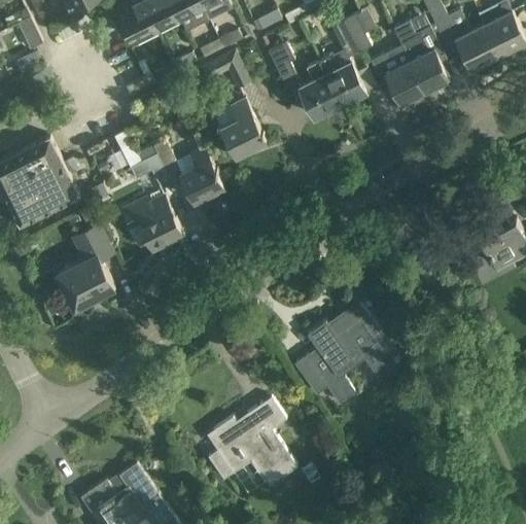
[(30,0),(40,20),(49,14),(41,0),(30,0)]
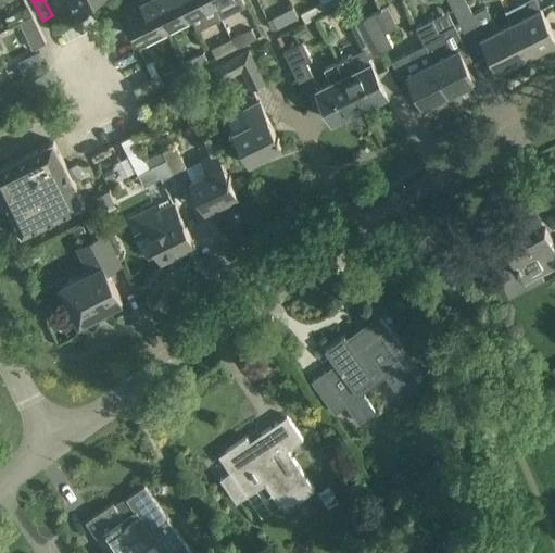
[(70,12),(80,7),(93,0),(64,0),(70,12)]
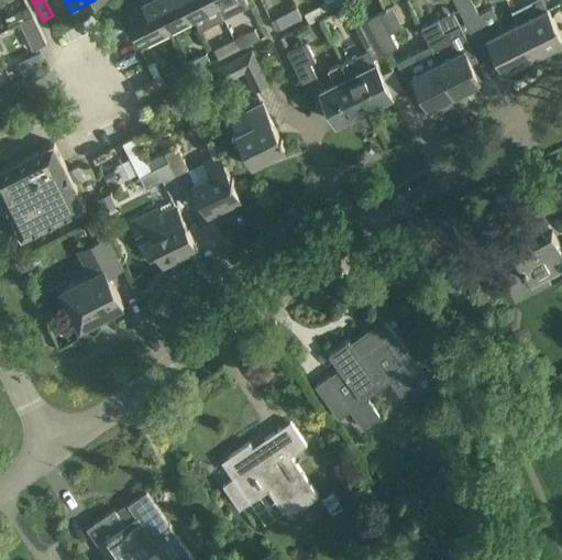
[(142,43),(167,31),(151,0),(144,0),(125,10),(142,43)]
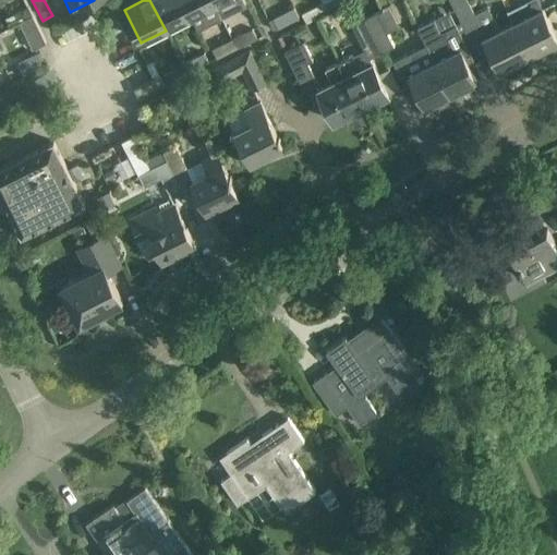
[(180,0),(149,0),(166,31),(190,19),(180,0)]
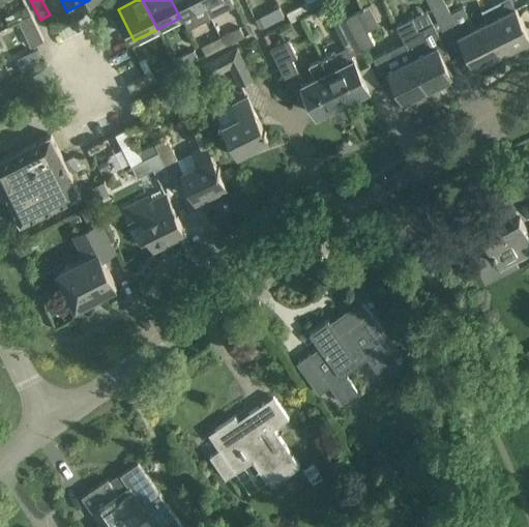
[(171,0),(180,18),(203,6),(200,0),(171,0)]
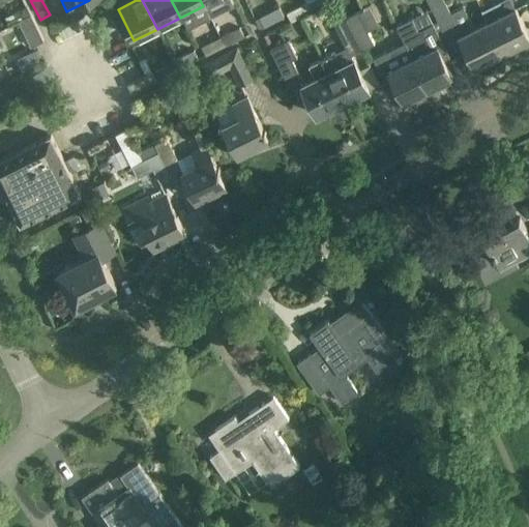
[(315,0),(305,5),(303,6),(304,6),(309,15),(309,16),(340,0),(315,0)]
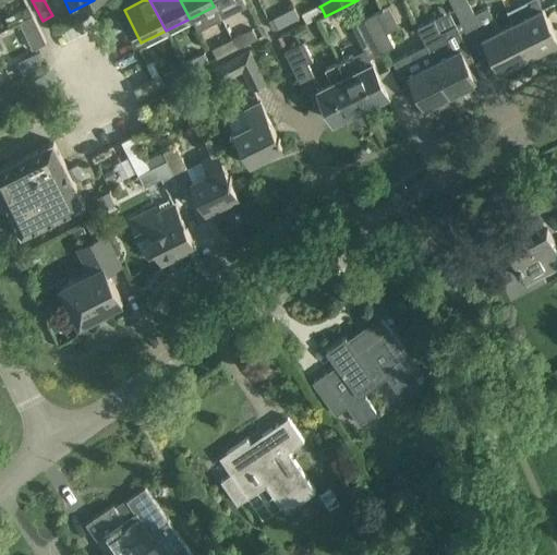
[(448,0),(464,34),(479,26),(464,0),(448,0)]
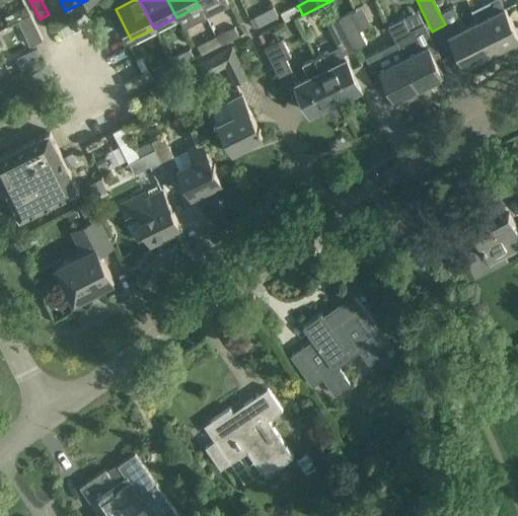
[(280,16),(284,24),(302,14),(298,6),(280,16)]
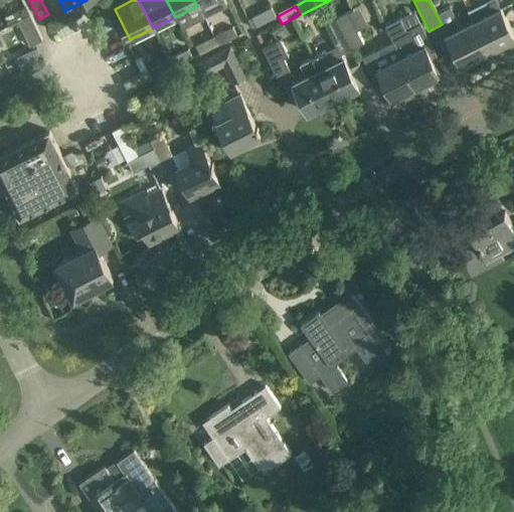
[(473,24),(488,53),(513,39),(513,38),(500,11),(498,12),(495,6),(485,11),(488,17),(473,24)]
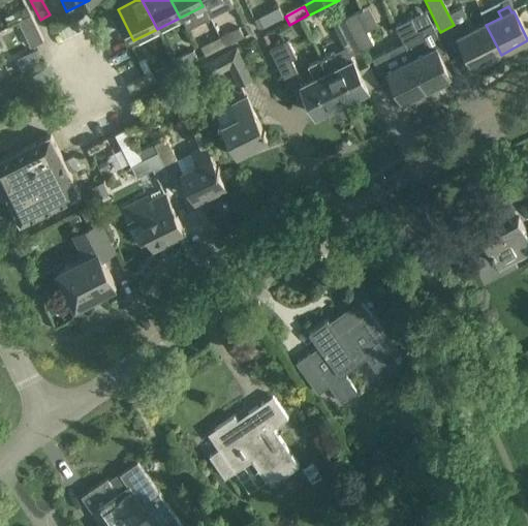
[(258,21),(262,29),(282,19),(278,10),(258,21)]
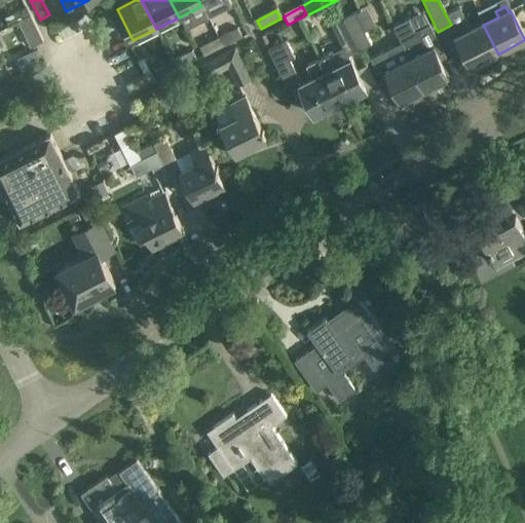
[(342,49),(331,54),(319,62),(339,105),(366,91),(348,58),(360,52),(340,14),(329,21),(332,27),(331,27),(342,49)]
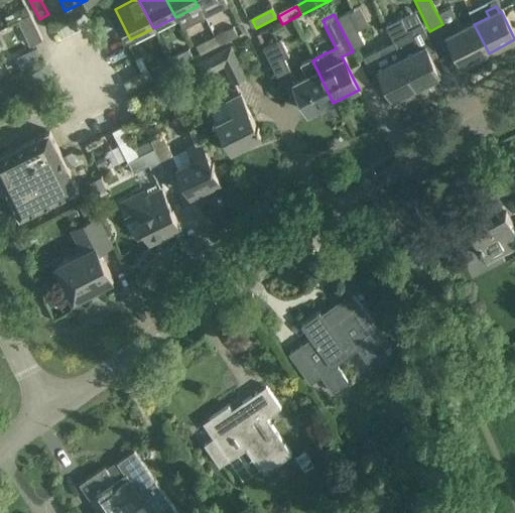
[(334,14),(353,51),(364,45),(348,14),(338,20),(335,14),(334,14)]
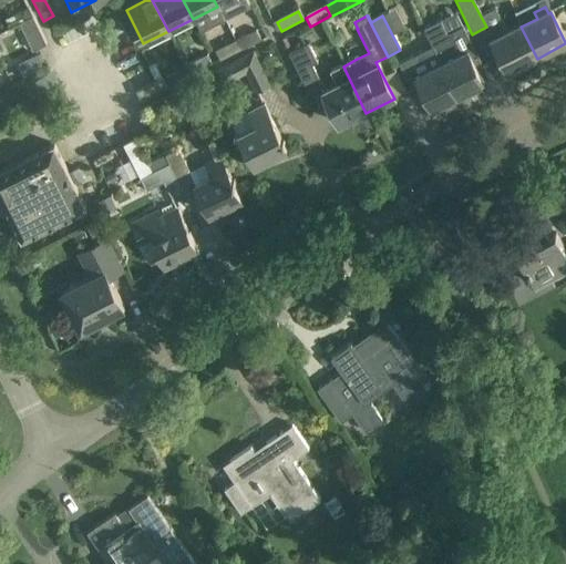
[(45,47),(32,19),(21,24),(19,26),(32,53),(45,47)]
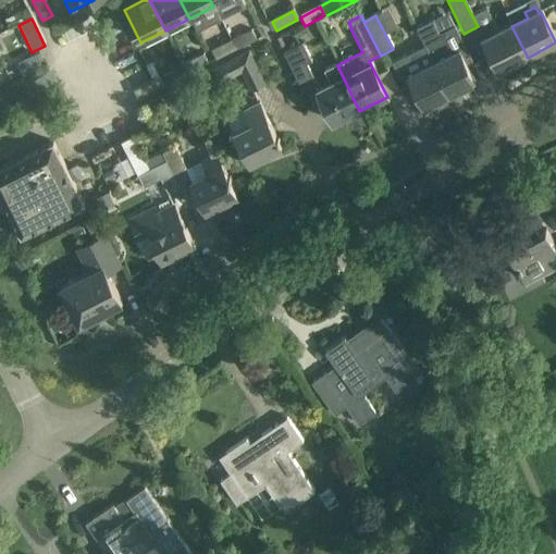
[(432,22),(416,29),(424,47),(449,97),(461,90),(462,94),(473,88),(471,85),(474,84),(467,68),(471,64),(471,65),(472,64),(455,27),(440,35),(432,22)]
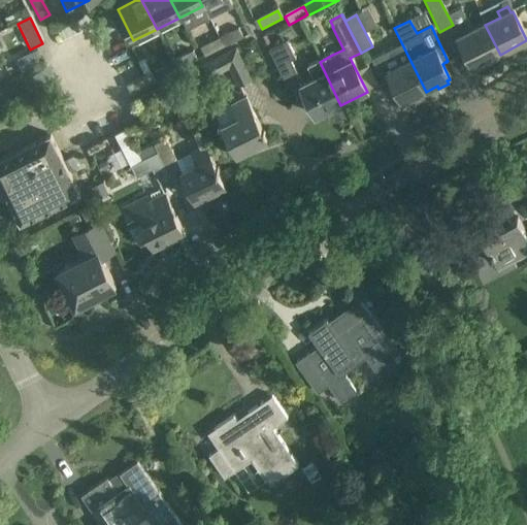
[(453,30),(458,38),(472,68),(500,55),(485,25),(471,32),(467,23),(453,30)]
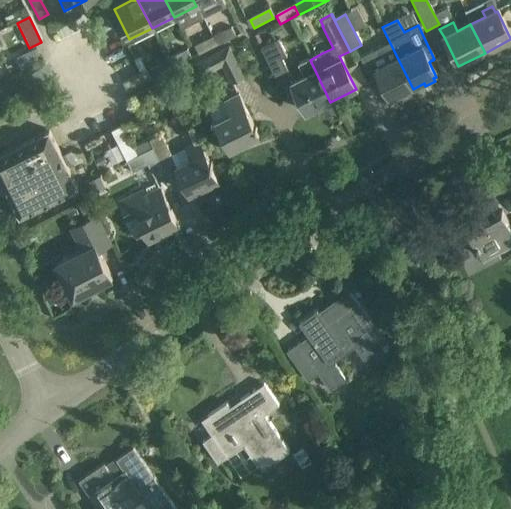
[(212,38),(216,47),(235,38),(231,29),(212,38)]
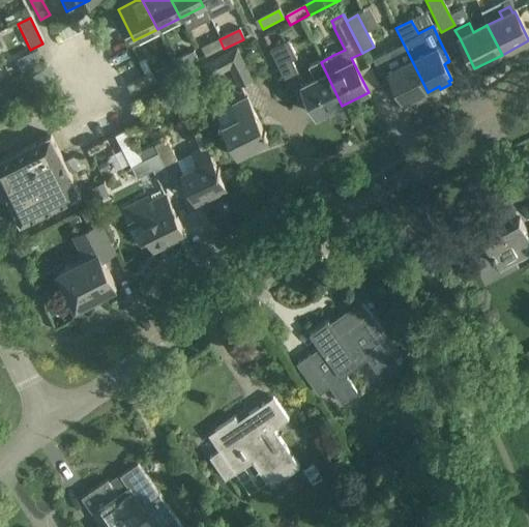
[(0,49),(8,45),(3,33),(0,34),(0,49)]
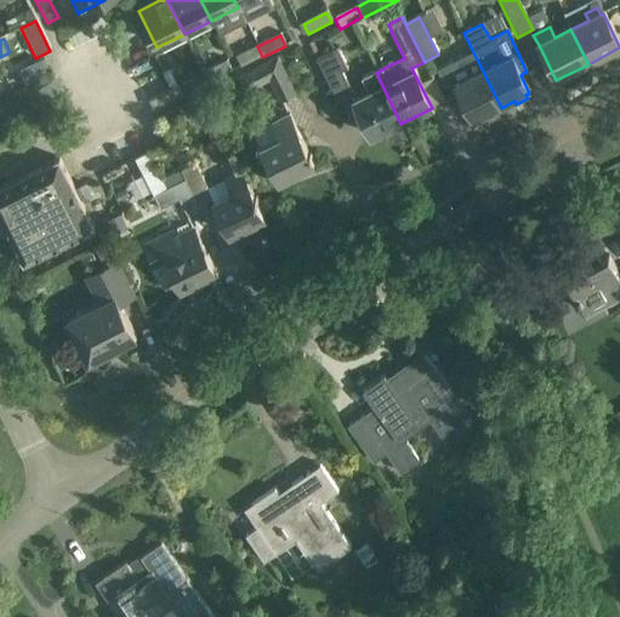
[(240,68),(262,57),(257,46),(234,58),(240,68)]
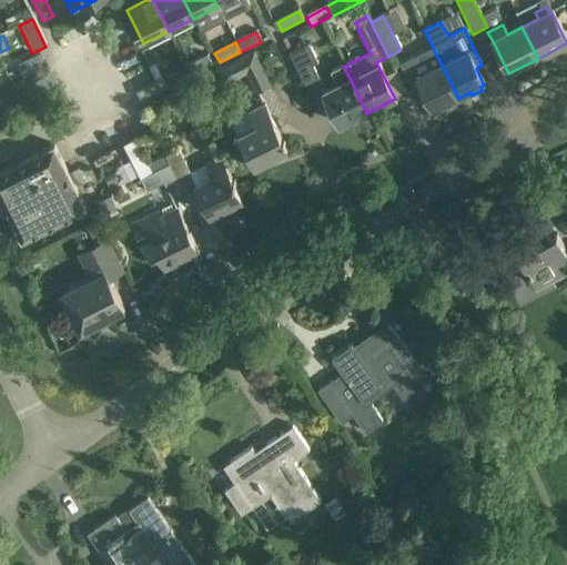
[(289,56),(309,96),(323,89),(312,68),(317,64),(307,46),(289,56)]
